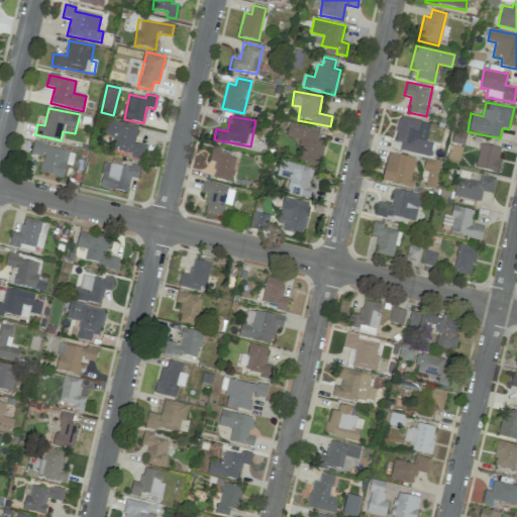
[(428,121),(399,116),(394,140),(400,142),(399,150),(423,154),(428,121)]
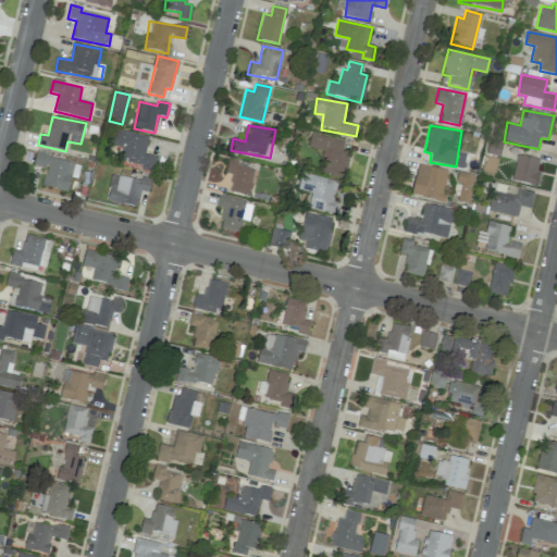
[(145,153),(149,136),(116,128),(113,146),(122,148),(119,161),(155,170),(158,157),(145,153)]
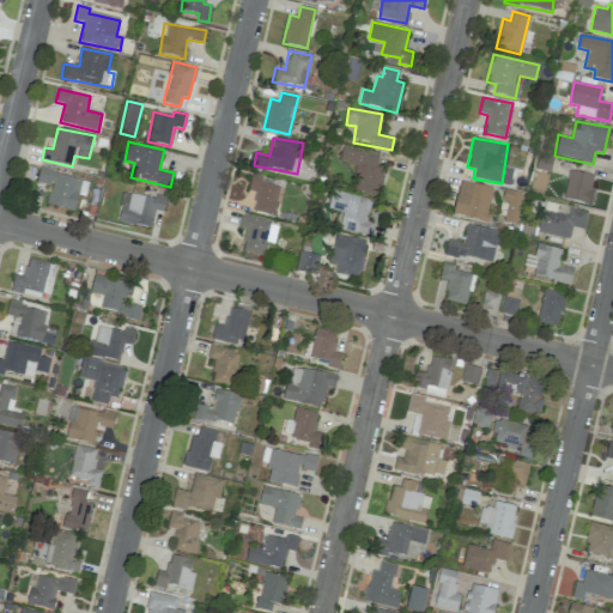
[(380,155),(343,147),(339,163),(357,167),(352,190),(377,196),(384,167),(377,164),(380,155)]
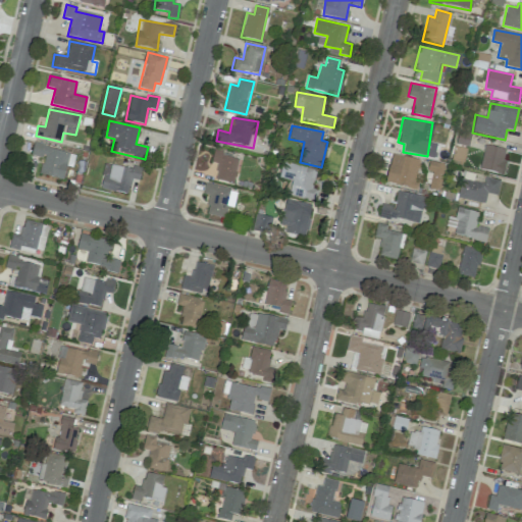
[(471,134),(459,131),(456,145),(469,147),(471,134)]
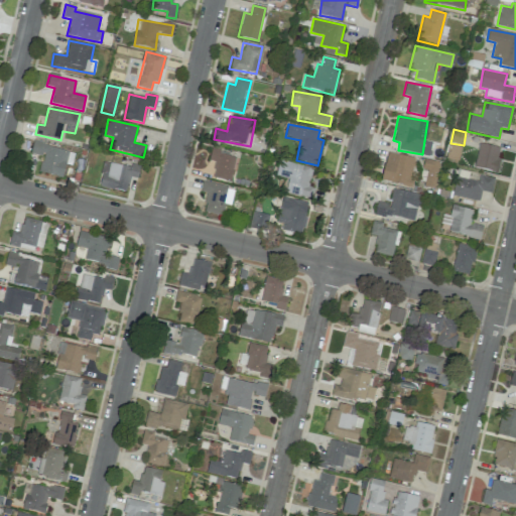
[(75,151),(33,142),(30,153),(42,156),(39,172),(62,177),(65,164),(71,165),(75,151)]
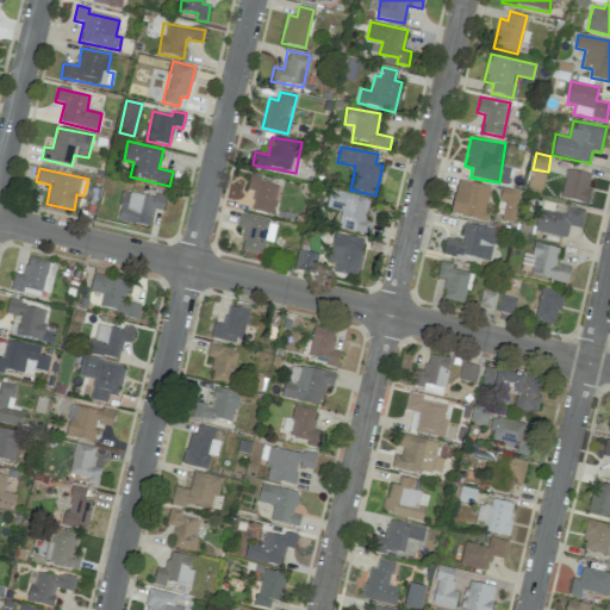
[(560,198),(586,204),(593,176),(567,169),(560,198)]
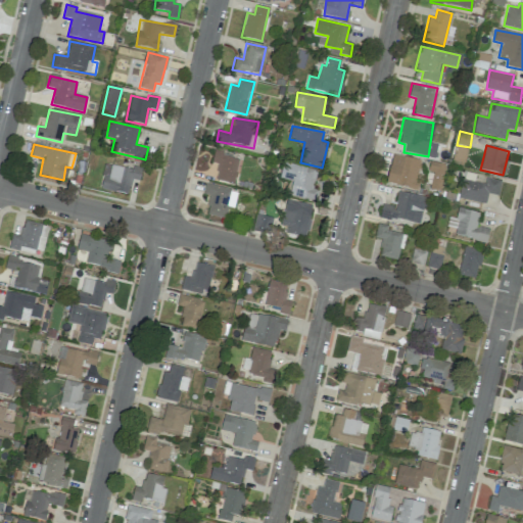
[(453,160),(464,163),(468,149),(457,146),(453,160)]
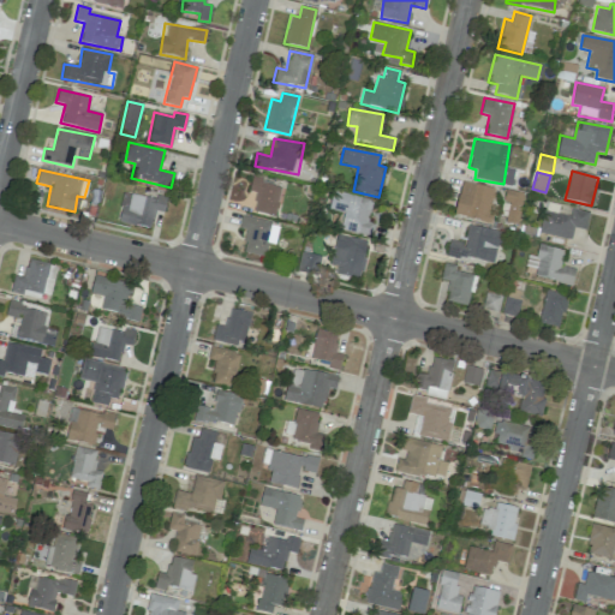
[(252,212),(275,216),(281,187),(260,184),(261,178),(251,175),(249,191),(257,193),(252,212)]
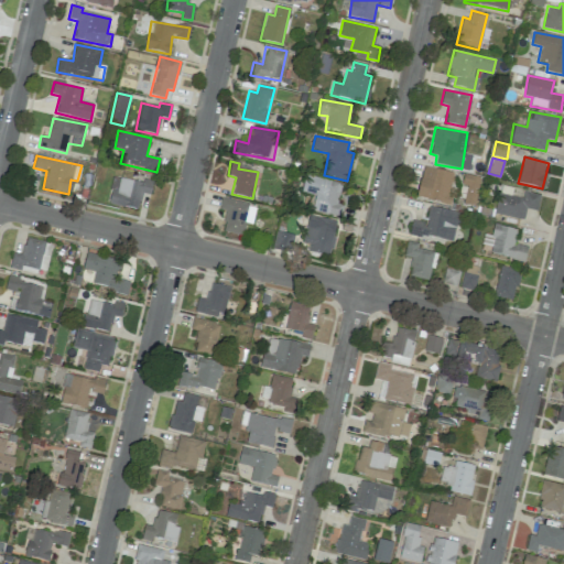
[(416,196),(448,203),(454,173),(423,166),(416,196)]
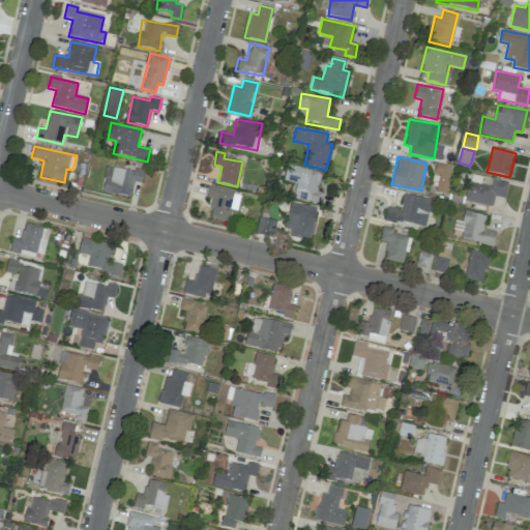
[(447,193),(450,166),(435,164),(432,192),(447,193)]
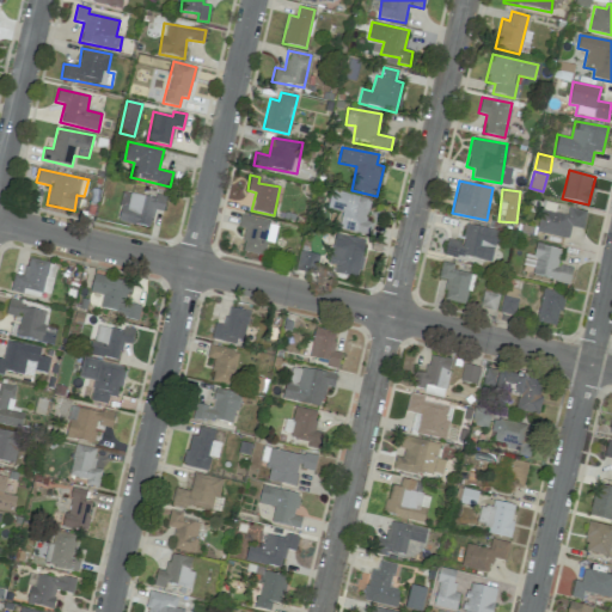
[(338,228),(369,236),(373,222),(366,221),(371,200),(332,190),(328,208),(342,212),(338,228)]
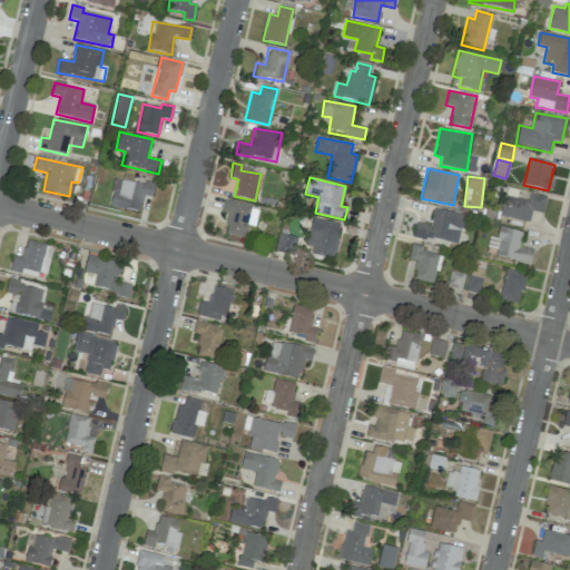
[(151,197),(154,183),(145,180),(144,184),(114,179),(109,207),(140,212),(143,196),(151,197)]
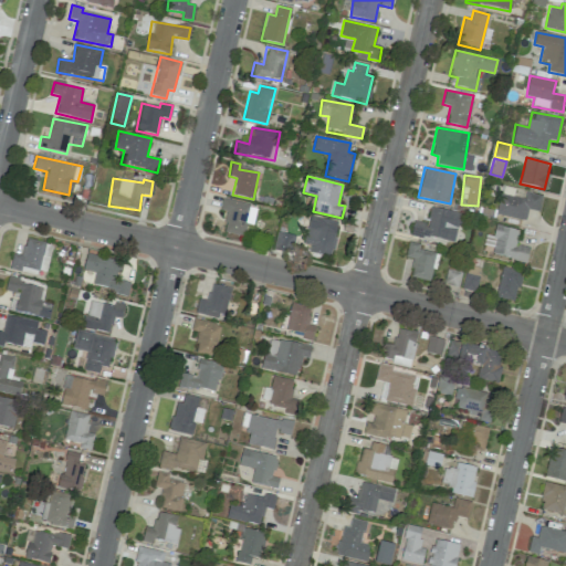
[(495,215),(525,221),(527,209),(540,211),(542,196),(525,192),(524,199),(500,194),(495,215)]
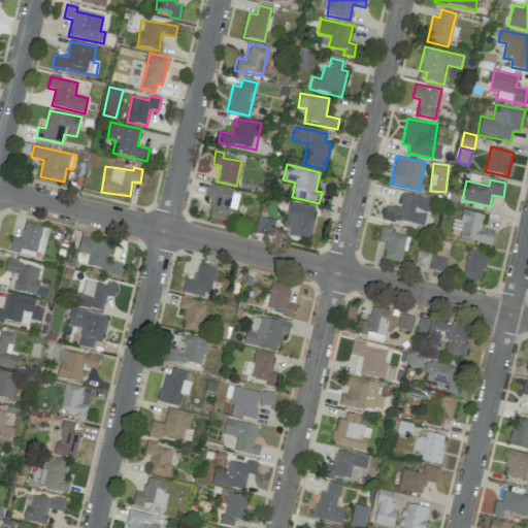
[(211,198),(207,217),(227,221),(233,191),(207,185),(205,196),(211,198)]
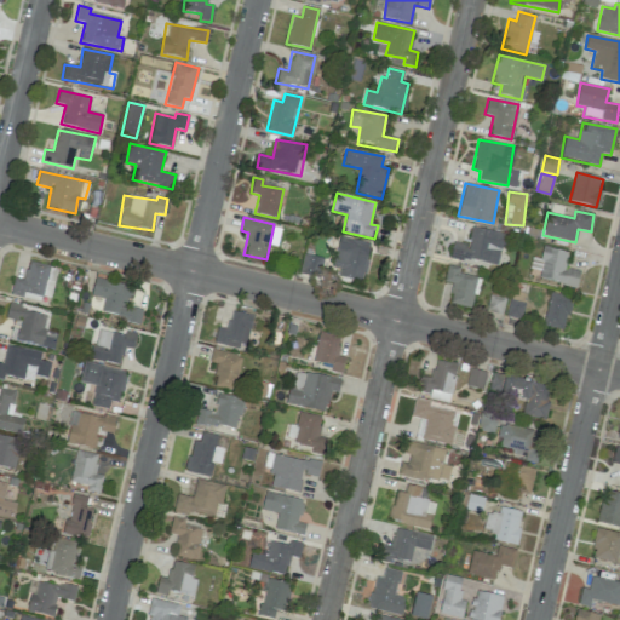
[(504,234),(472,227),(469,246),(453,242),(449,257),(498,267),(504,234)]
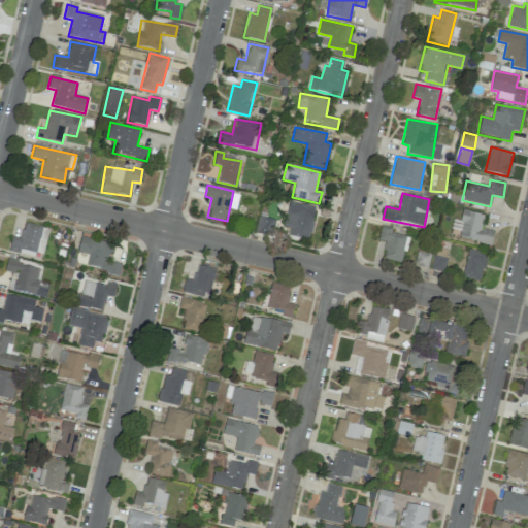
[(285,237),(310,238),(312,205),(286,204),(285,237)]
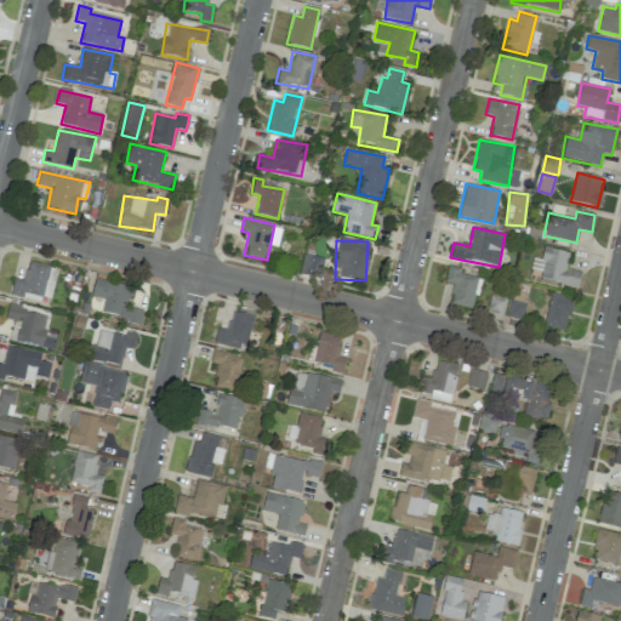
[(319,278),(324,260),(303,255),(300,274),(319,278)]
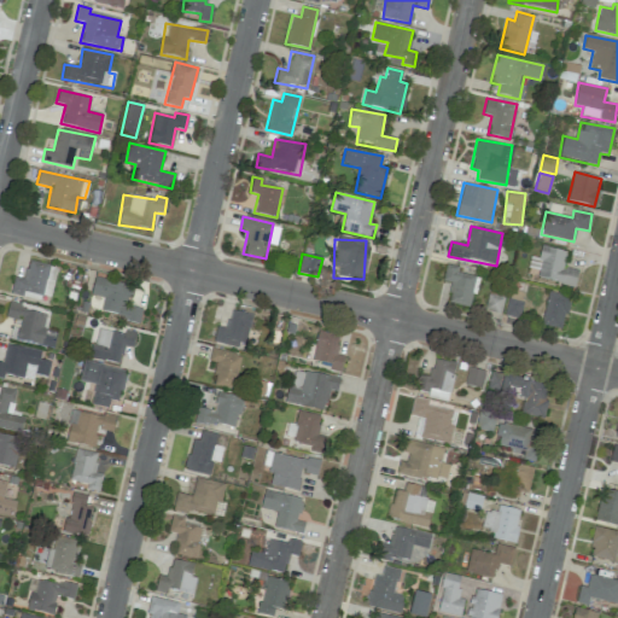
[(24,279),(13,278),(11,296),(42,301),(48,264),(28,261),(24,279)]
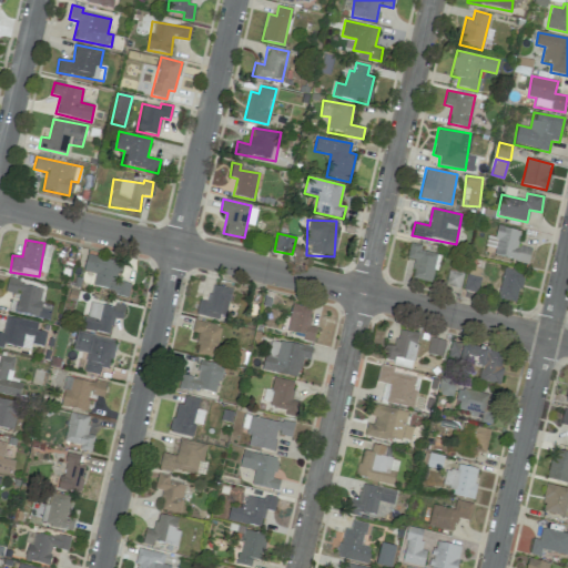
[(412,279),(433,283),(438,254),(419,251),(421,245),(409,243),(407,259),(415,261),(412,279)]
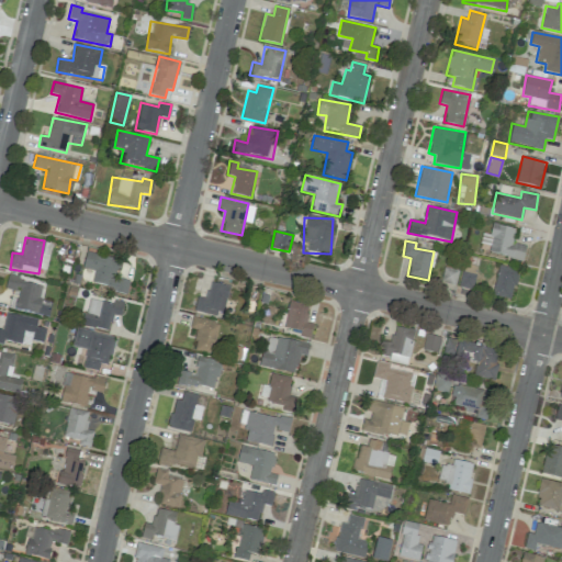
[(91,284),(126,292),(130,280),(116,278),(121,259),(86,253),(82,268),(93,271),(91,284)]
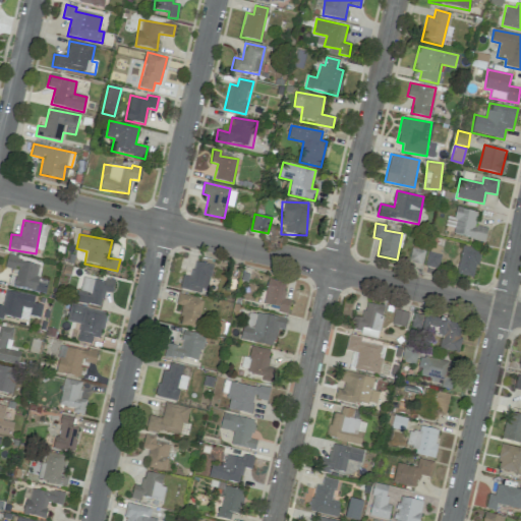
[(480,250),(463,246),(456,274),(474,278),(480,250)]
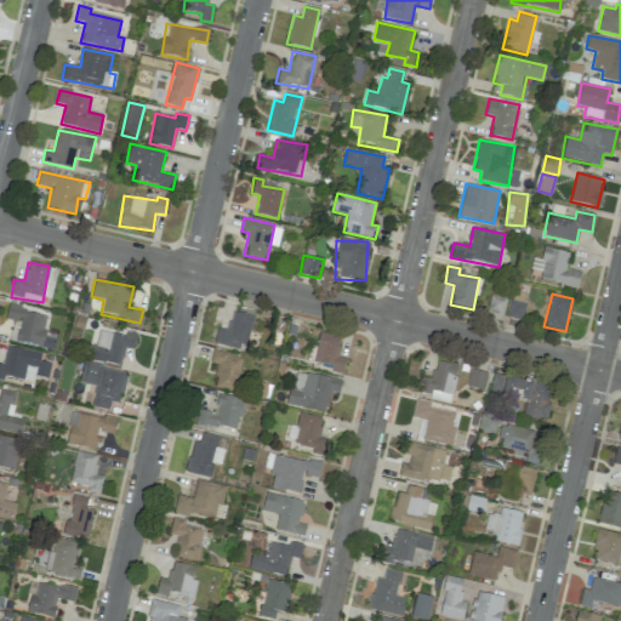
[(502,315),(507,300),(491,296),(486,312),(502,315)]
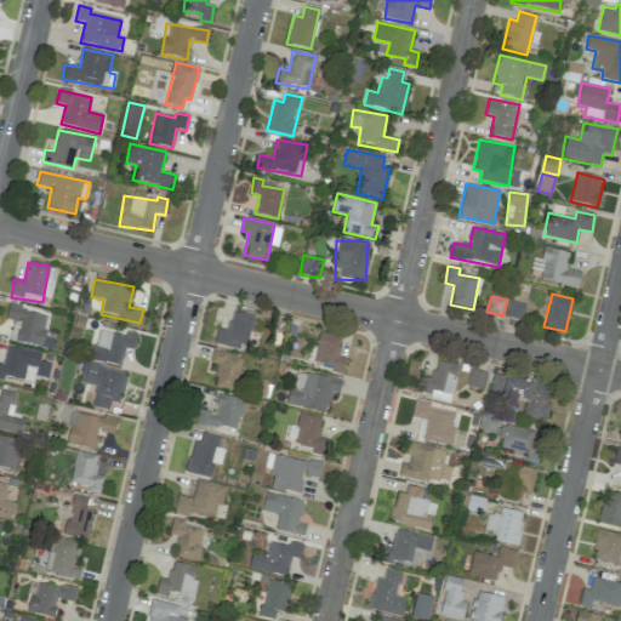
[(506,317),(522,320),(525,303),(510,300),(506,317)]
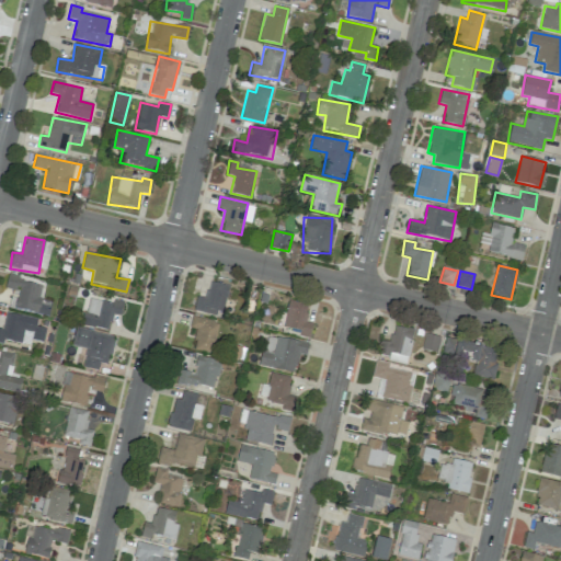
[(14,309),(48,316),(50,307),(38,305),(43,284),(7,276),(4,288),(18,290),(14,309)]
